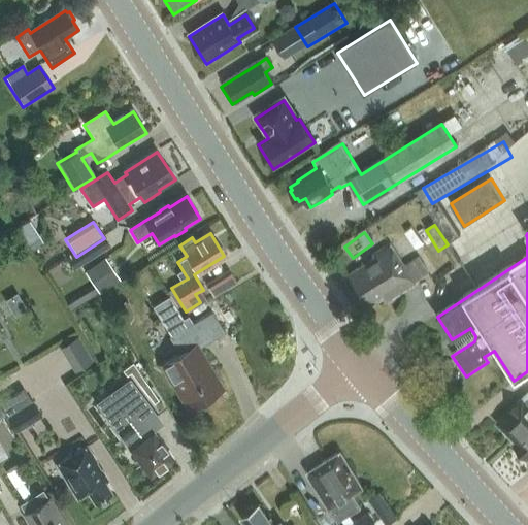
[(406,268),(400,259),(398,261),(389,247),(371,258),(373,260),(343,280),(363,309),(389,293),(392,298),(430,274),(420,259),(406,268)]
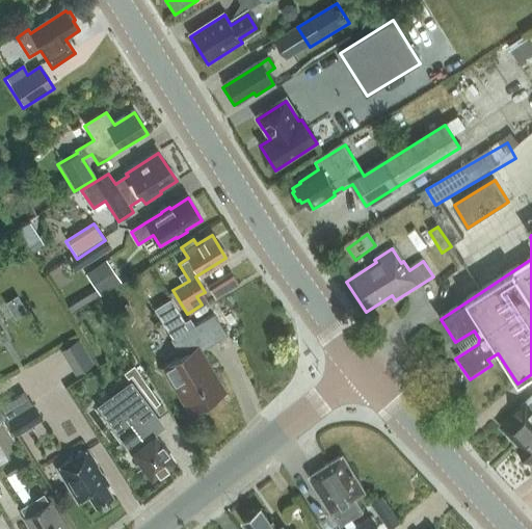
[(106,294),(127,284),(113,258),(92,269),(106,294)]
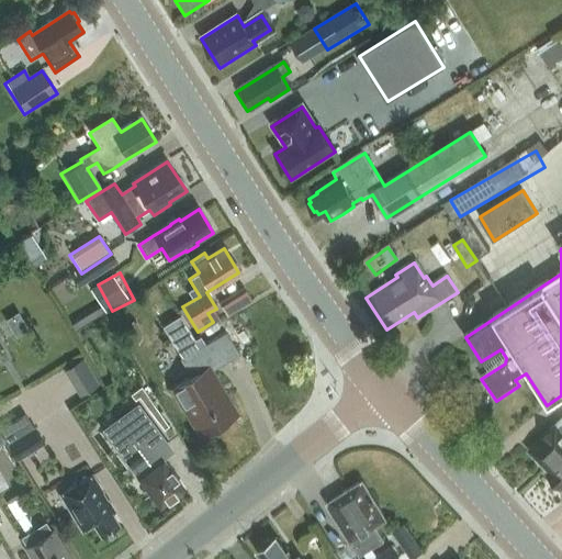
[(244,289),(218,304),(227,319),(251,303),(244,289)]
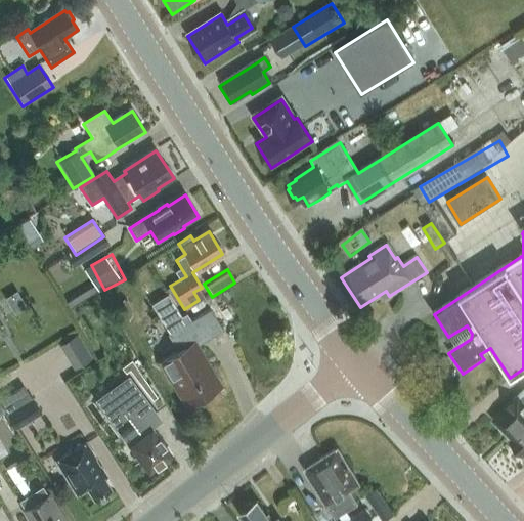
[(74,299),(93,342),(118,332),(98,288),(74,299)]
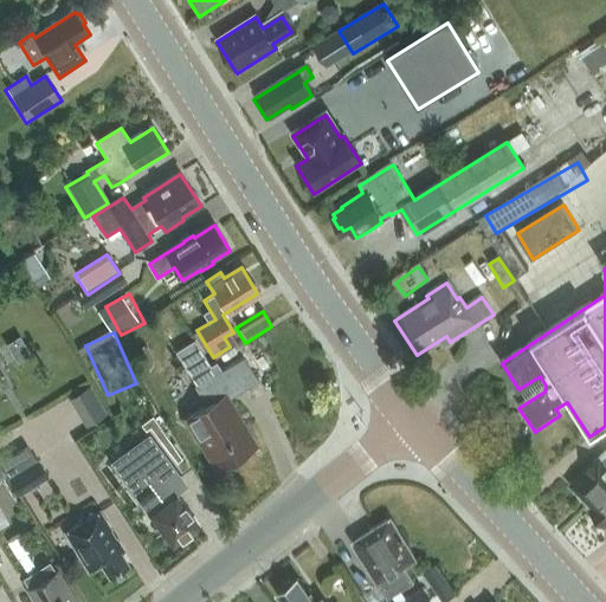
[(28,335),(13,343),(21,361),(37,353),(28,335)]
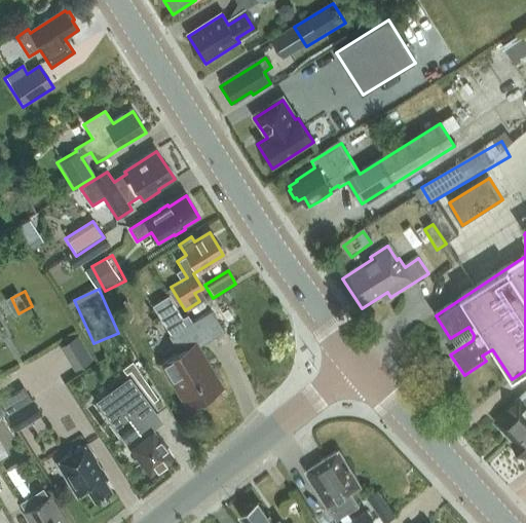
[(151,307),(168,336),(179,353),(161,364),(188,408),(221,387),(197,348),(224,332),(211,310),(191,322),(187,315),(182,319),(168,296),(151,307)]
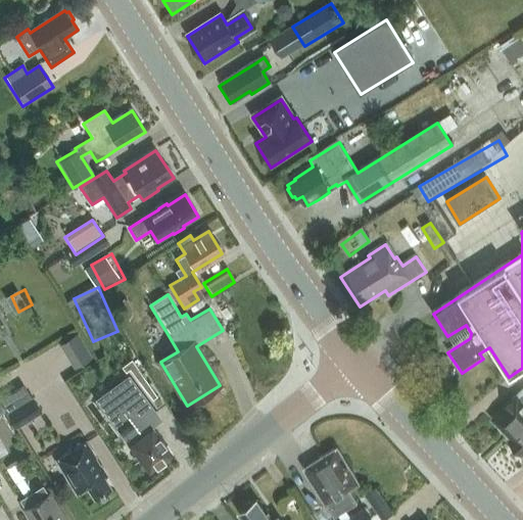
[(65,343),(80,368),(97,359),(84,333),(65,343)]
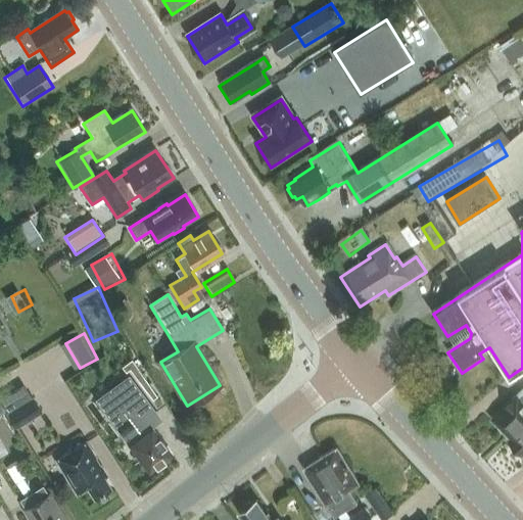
[(126,433),(122,436),(136,457),(139,455),(148,469),(150,467),(154,468),(160,463),(161,460),(169,454),(160,443),(163,441),(139,410),(148,404),(135,385),(125,392),(130,398),(111,413),(126,433)]
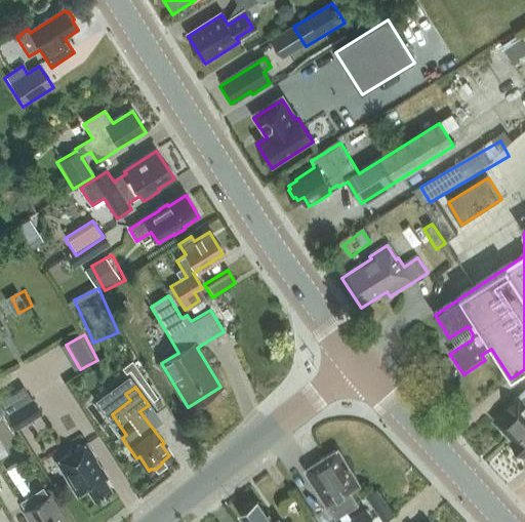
[(0,398),(0,416),(7,412),(8,414),(6,416),(16,432),(41,416),(23,388),(1,400),(0,398)]
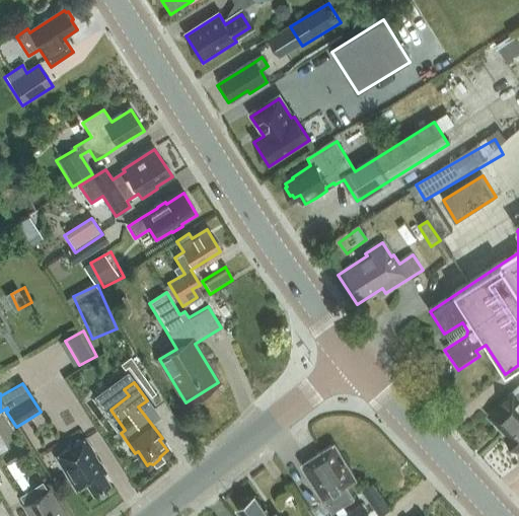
[(518,388),(512,396),(510,394),(500,404),(502,407),(490,417),(506,434),(518,422),(518,388)]
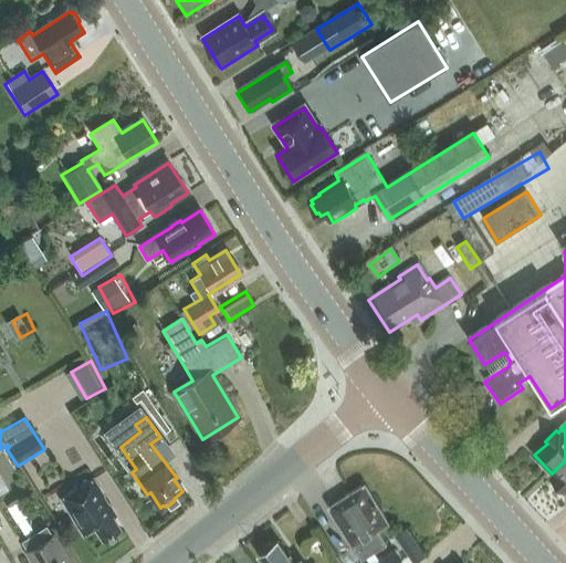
[(0,457),(0,487),(16,478),(2,456),(0,457)]
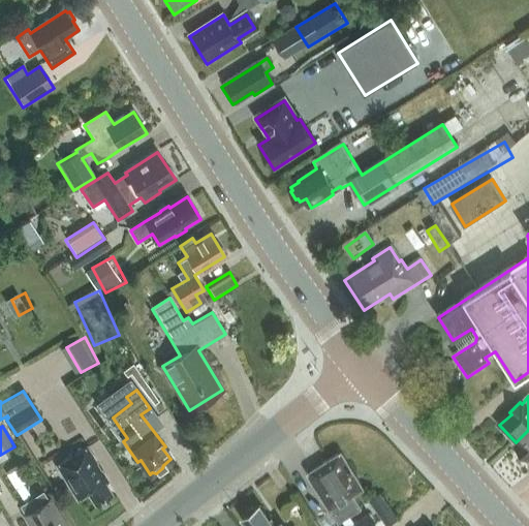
[(528,430),(516,442),(518,444),(515,447),(519,452),(518,453),(524,459),(526,458),(528,461),(528,430)]
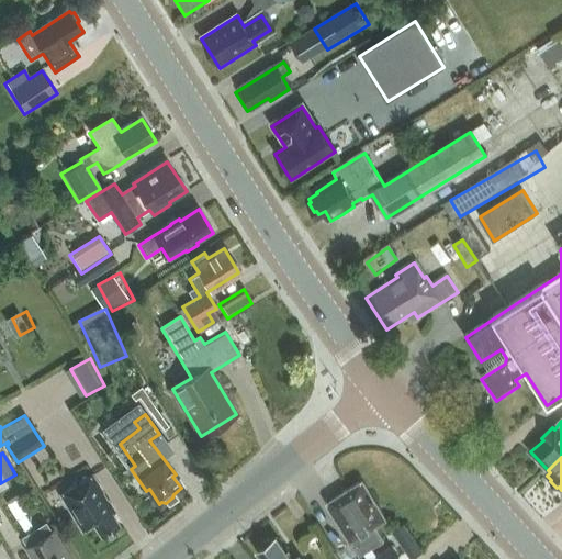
[(113,511),(92,476),(60,494),(82,530),(93,523),(101,535),(117,524),(111,513),(113,511)]
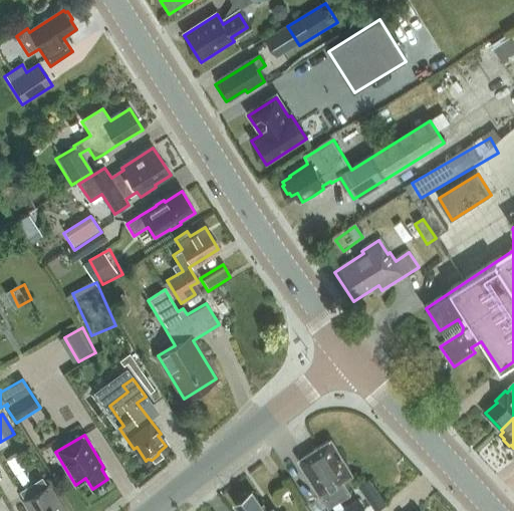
[(352,476),(331,440),(298,461),(328,509),(351,495),(343,482),(352,476)]
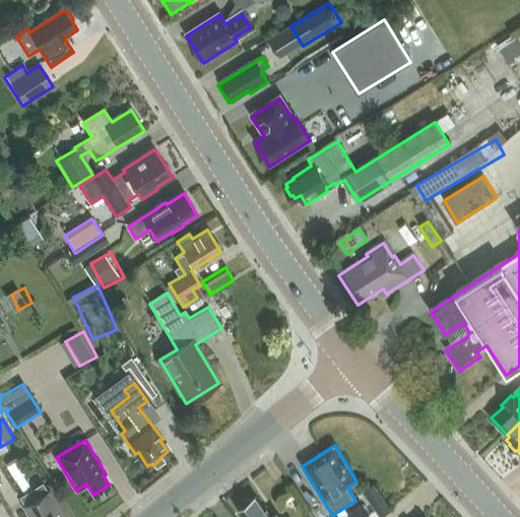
[(374,508),(383,502),(374,490),(365,496),(374,508)]
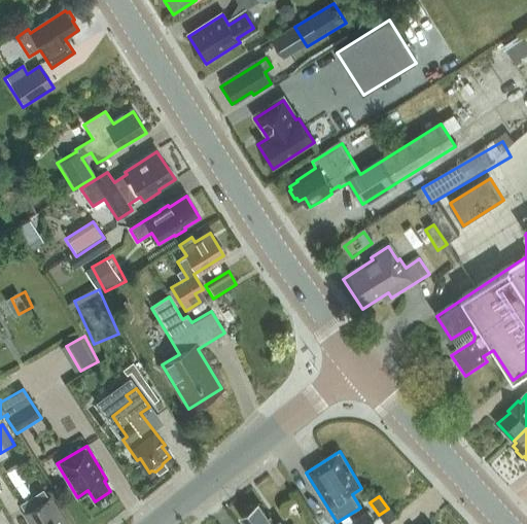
[(66,523),(50,497),(24,513),(30,523),(66,523)]
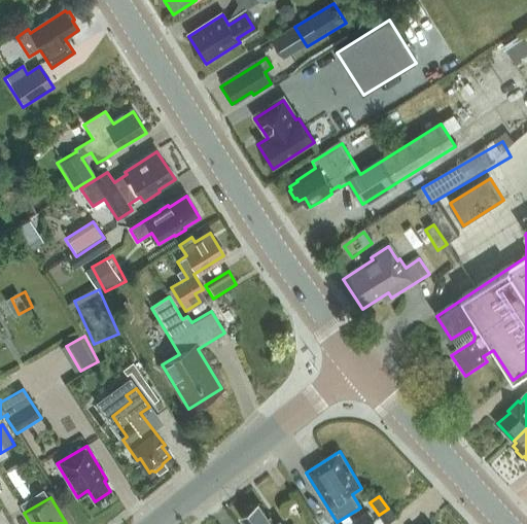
[(272,523),(258,504),(255,507),(251,507),(246,511),(245,514),(242,516),(246,523),(281,523),(280,522),(278,523),(272,523)]
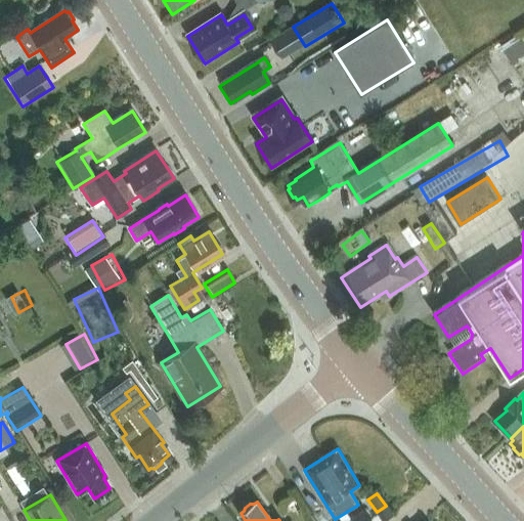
[(388,509),(373,520),(364,510),(349,520),(390,520),(394,518),(388,509)]
